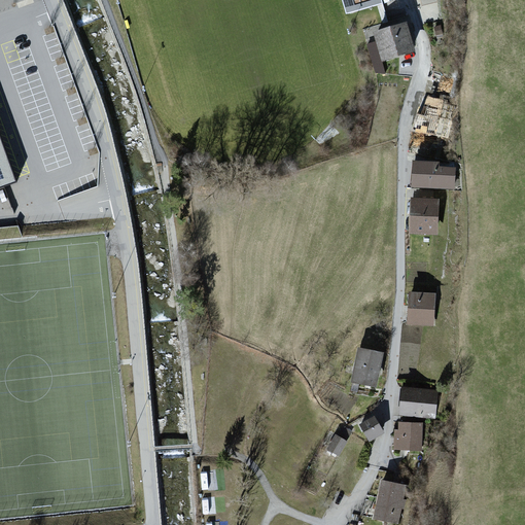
[(364,6),(378,1),(378,0),(340,0),(344,11),(364,6)]
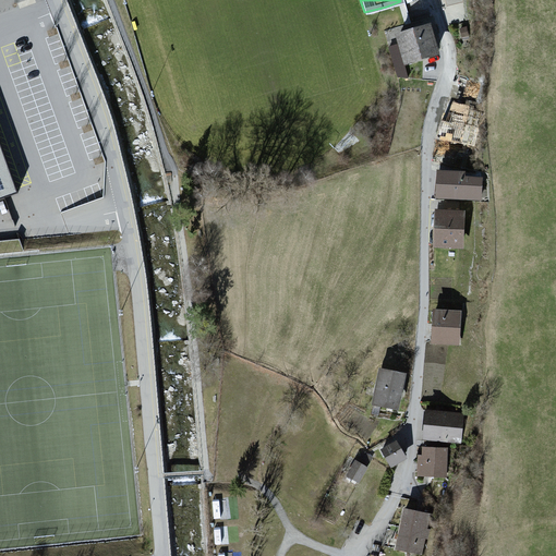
[(430,25),(395,34),(403,65),(438,56),(430,25)]
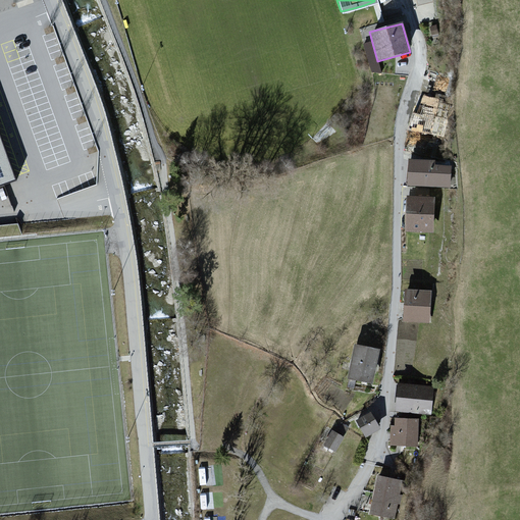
[(420,108),(413,109),(408,130),(440,136),(447,108),(440,98),(424,94),(420,108)]
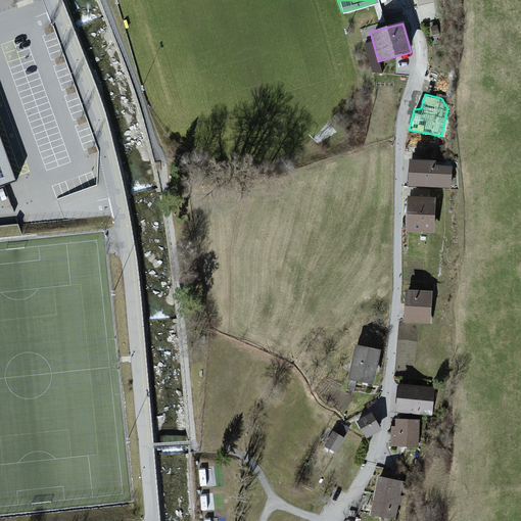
[(0,186),(12,183),(0,147),(0,186)]
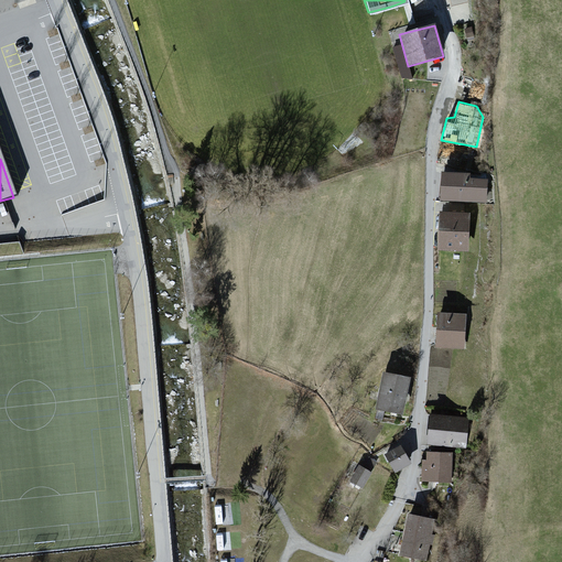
[(469,170),(443,169),(441,200),(487,202),(488,176),(469,175),(469,170)]
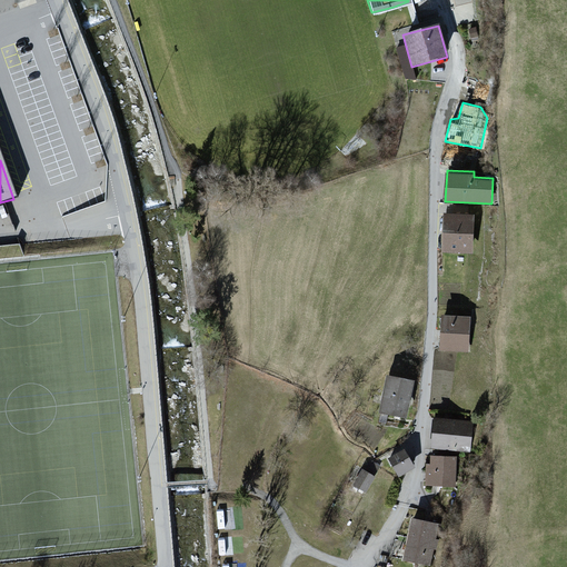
[(474,212),(445,211),(443,252),(471,254),(474,212)]
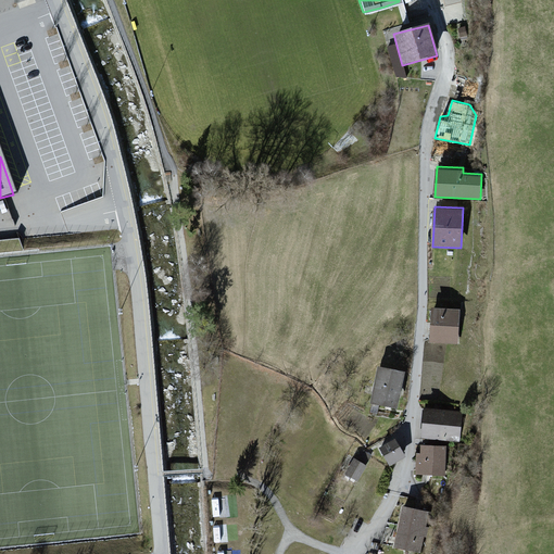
[(458,310),(431,306),(429,341),(456,343),(458,310)]
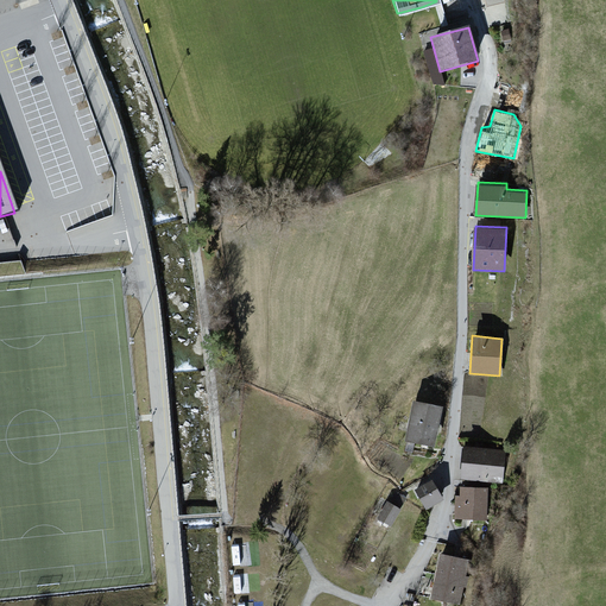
[(443,406),(411,401),(404,442),(436,448),(443,406)]
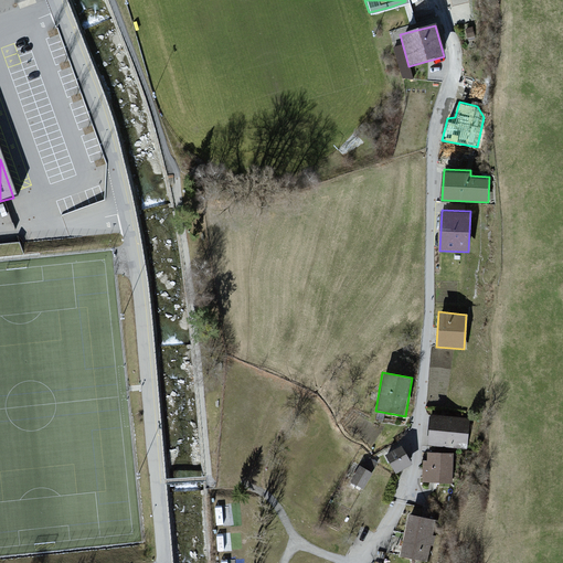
[(467,418),(428,414),(425,444),(464,448),(467,418)]
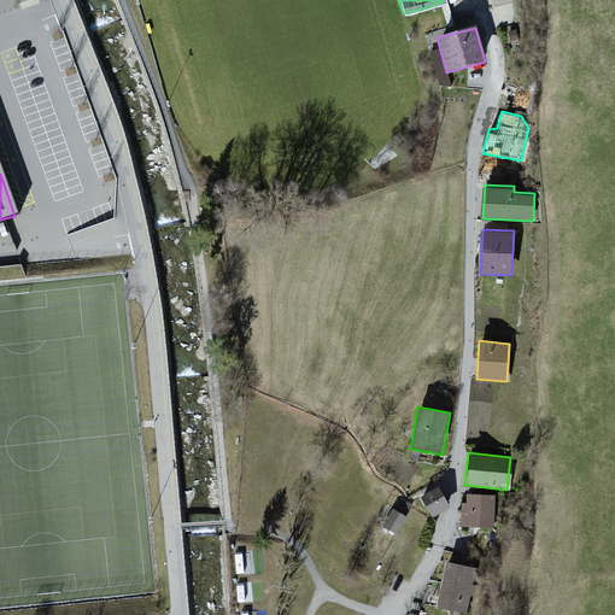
[(438,486),(420,495),(431,515),(449,507),(438,486)]
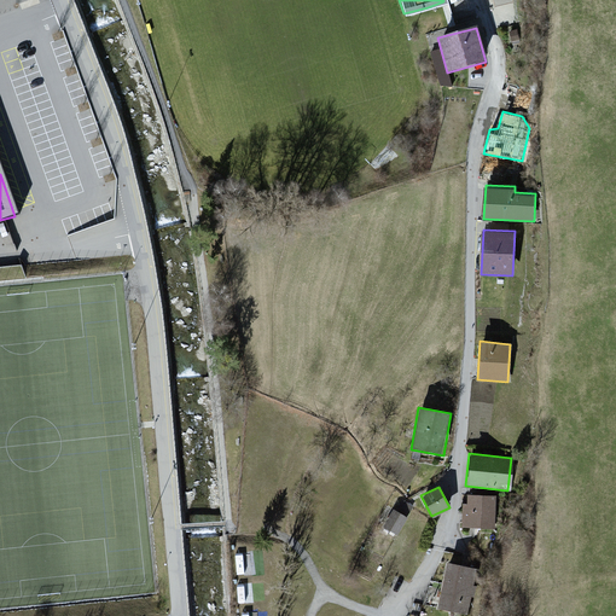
[(497,494),(468,493),(468,503),(460,501),(459,528),(495,529),(497,494)]
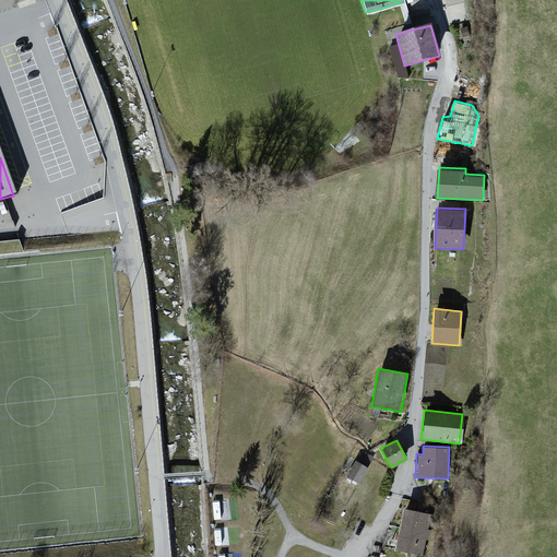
[(365,452),(360,462),(367,465),(371,455),(365,452)]
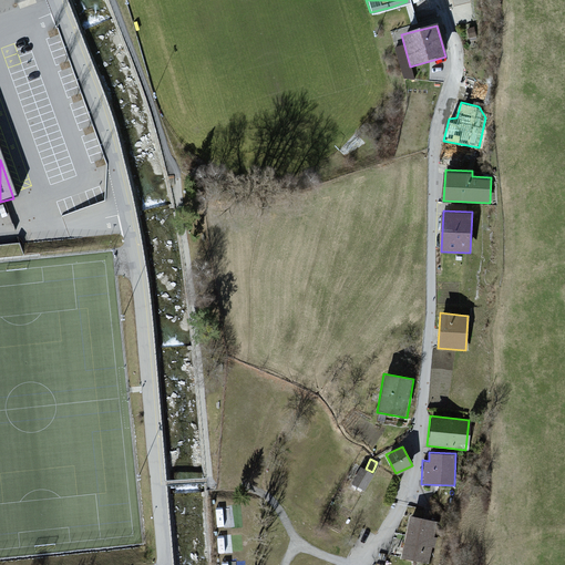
[(371,476),(357,470),(350,485),(363,491),(371,476)]
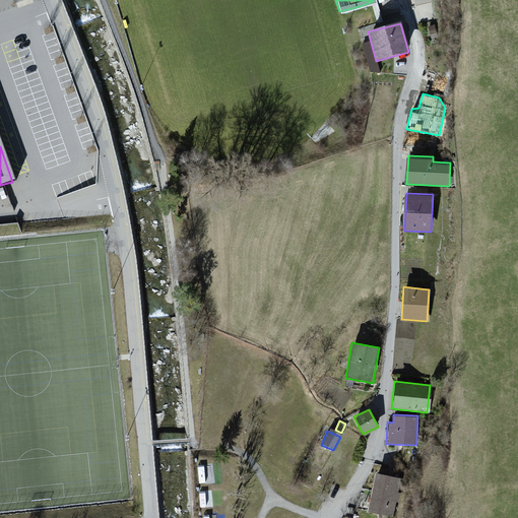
[(216,464),(197,465),(198,482),(217,481),(216,464)]
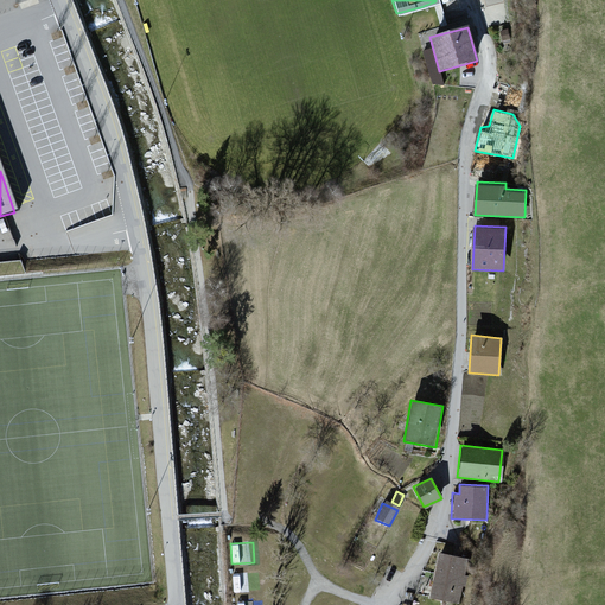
[(467,559),(439,553),(428,597),(458,604),(467,559)]
